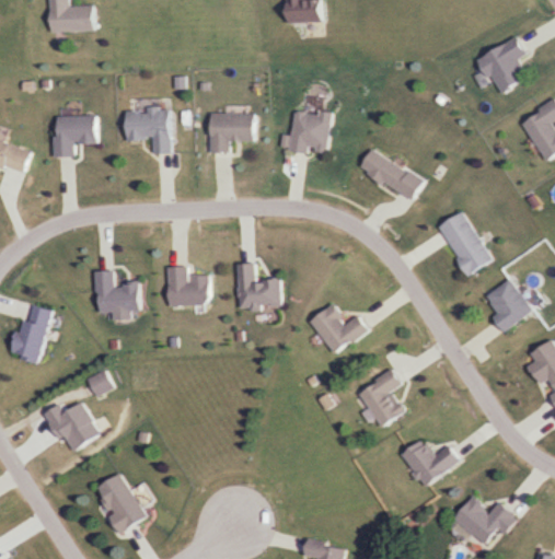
[(47,0),(66,0),(67,9),(89,7),(91,28),(50,31),(47,0)]
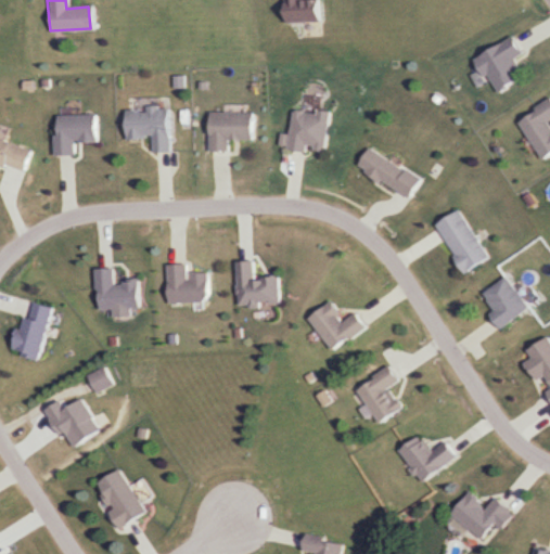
[(281,0),(297,0),(298,1),(316,0),(317,18),(282,21),(281,0)]
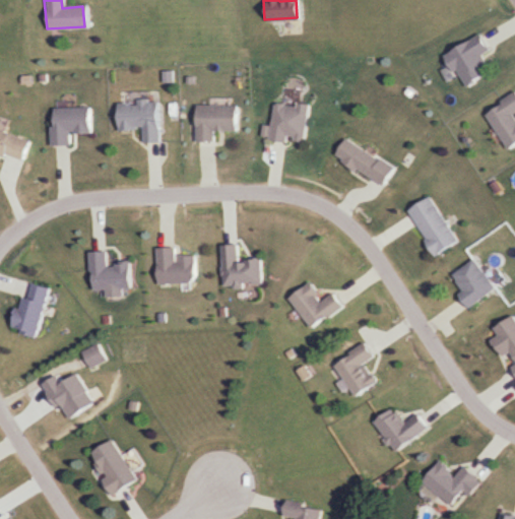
[(463,85),(446,54),(476,37),(486,52),(474,58),(484,74),(463,85)]
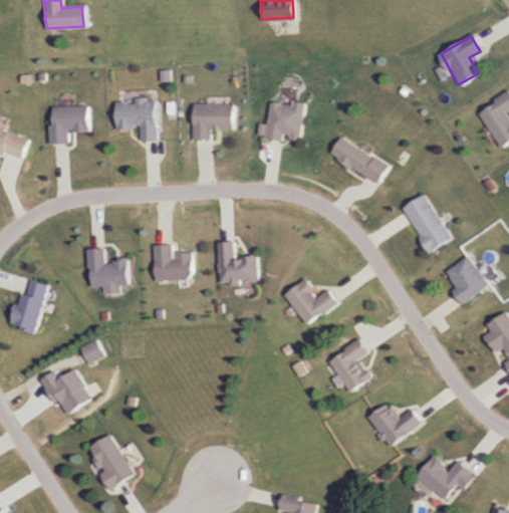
[(508,118),(508,136),(497,144),(478,111),(508,93),(508,94),(508,113),(507,115),(508,118)]
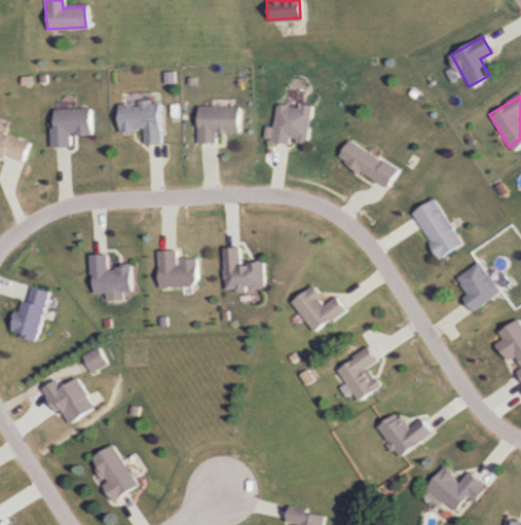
[(278,103),(273,143),(308,147),(313,108),(278,103)]
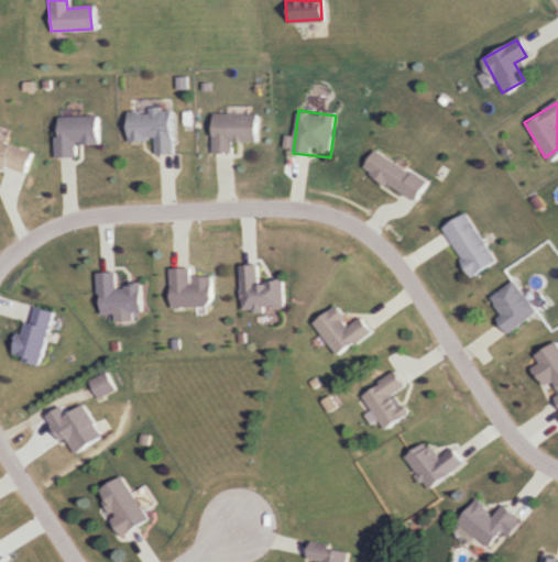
[(126,113),(170,114),(168,152),(150,152),(151,138),(126,138),(126,113)]
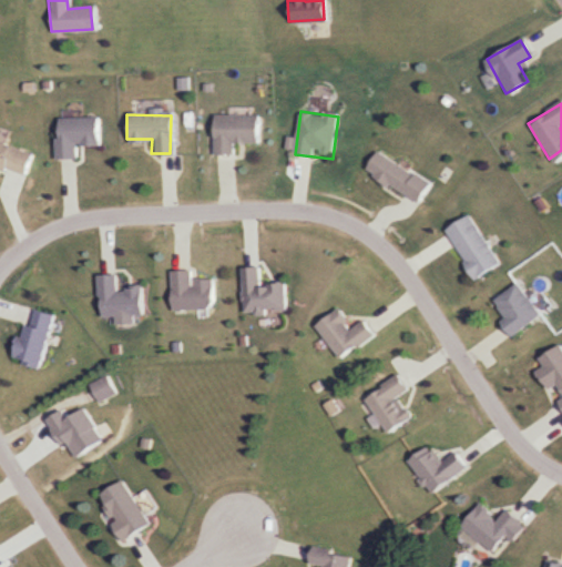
[(213,115),(255,117),(255,142),(235,141),(235,151),(212,151),(213,115)]
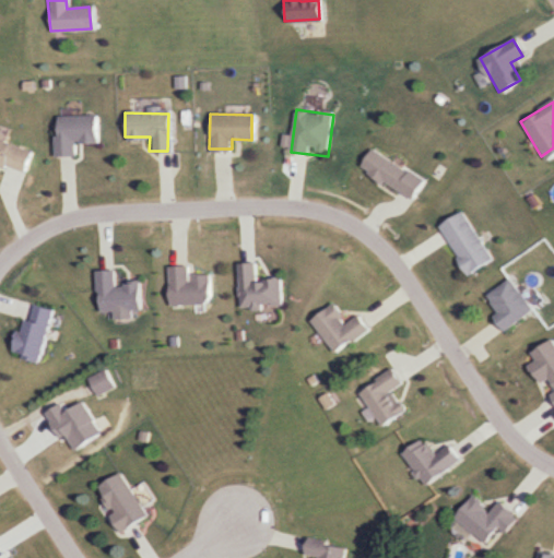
[(56,117),(93,118),(93,143),(70,143),(70,155),(55,154),(56,117)]
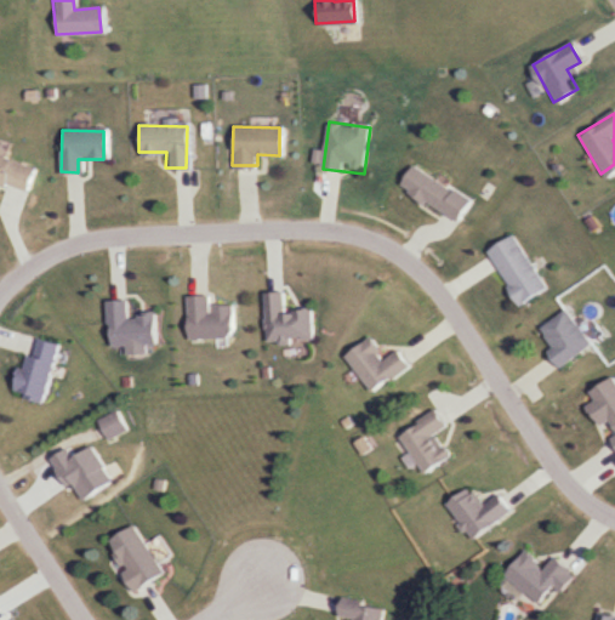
[(0,158),(30,170),(22,189),(1,182),(0,186),(0,158)]
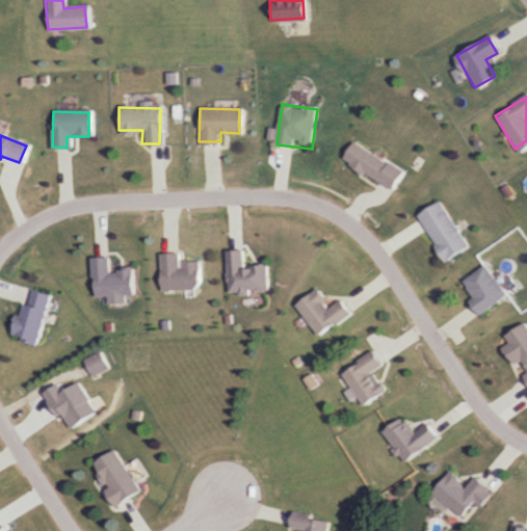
[(343,162),(395,192),(405,174),(353,143),(343,162)]
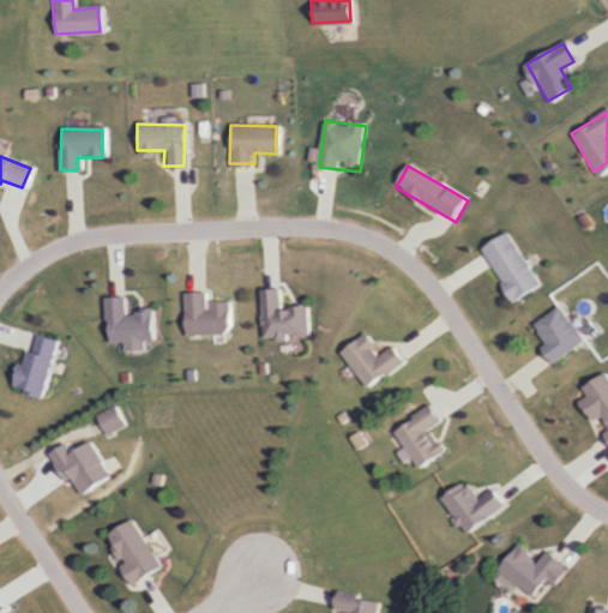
[(506,235),(536,286),(510,301),(480,251),(506,235)]
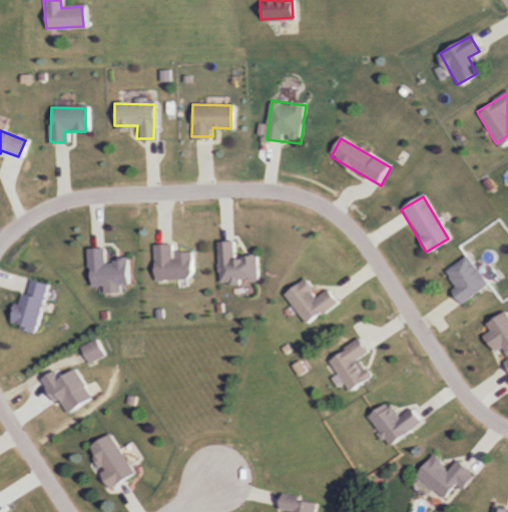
[(254,281),(217,282),(216,241),(230,241),(230,259),(241,259),(241,257),(254,257),(254,281)]
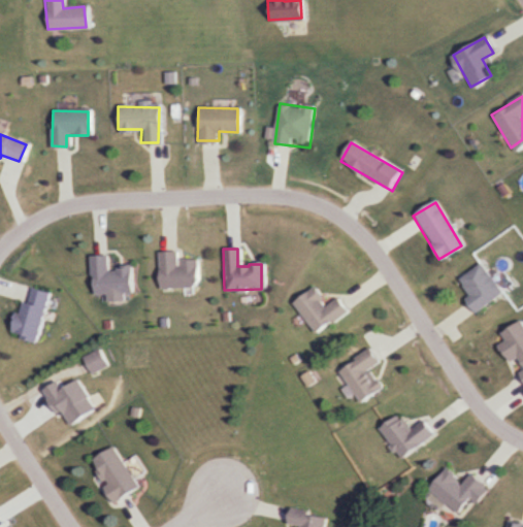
[(196,260),(196,288),(158,289),(157,253),(175,253),(176,261),(196,260)]
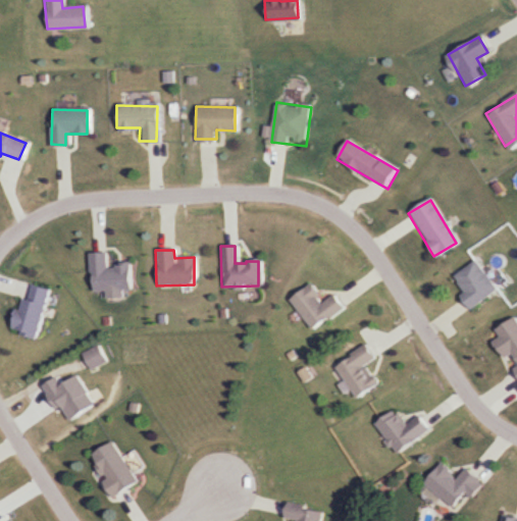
[(127,263),(127,290),(92,291),(91,253),(107,253),(107,264),(127,263)]
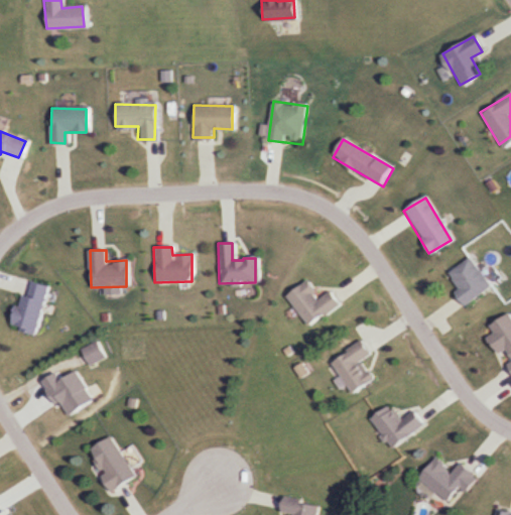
[(467,259),(485,288),(461,303),(455,292),(459,289),(448,270),(467,259)]
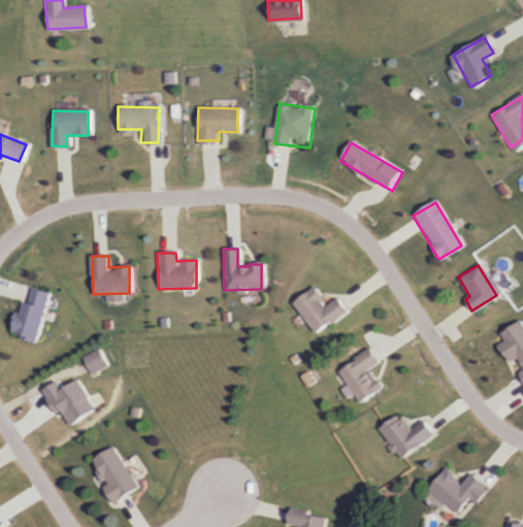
[(33,337),(11,332),(24,286),(45,292),(33,337)]
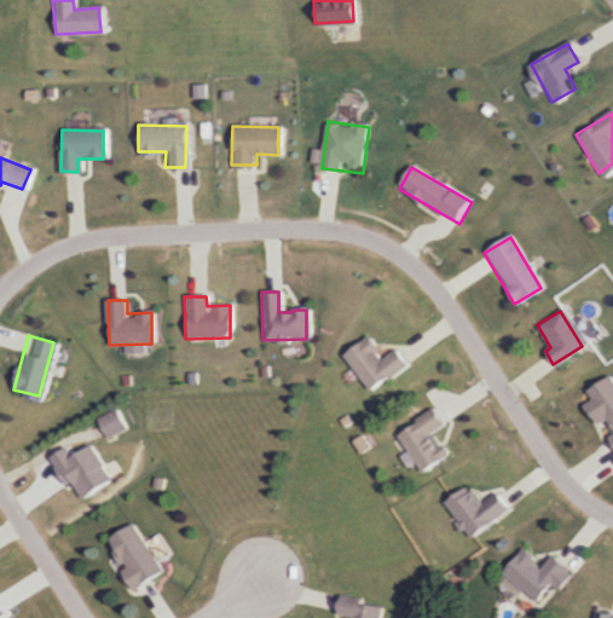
[(342,357),(365,339),(381,359),(393,350),(404,364),(369,392),(342,357)]
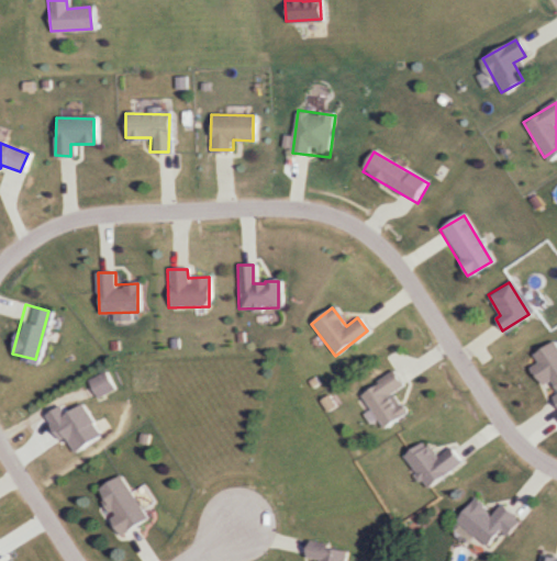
[(355,394),(392,372),(401,388),(391,394),(402,414),(377,429),(355,394)]
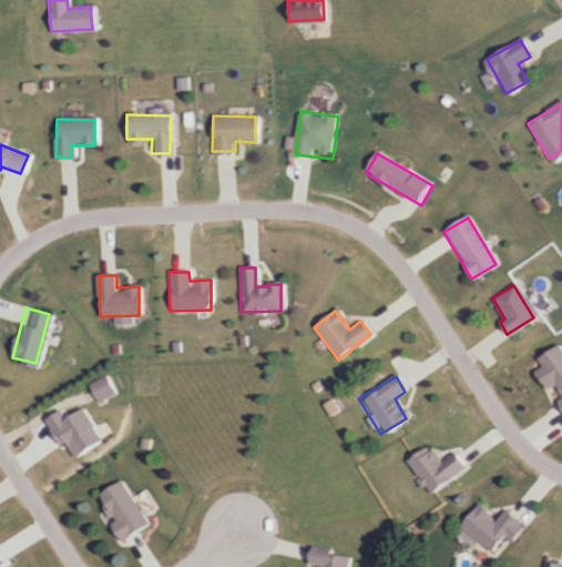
[(88,386),(95,405),(115,395),(108,377),(88,386)]
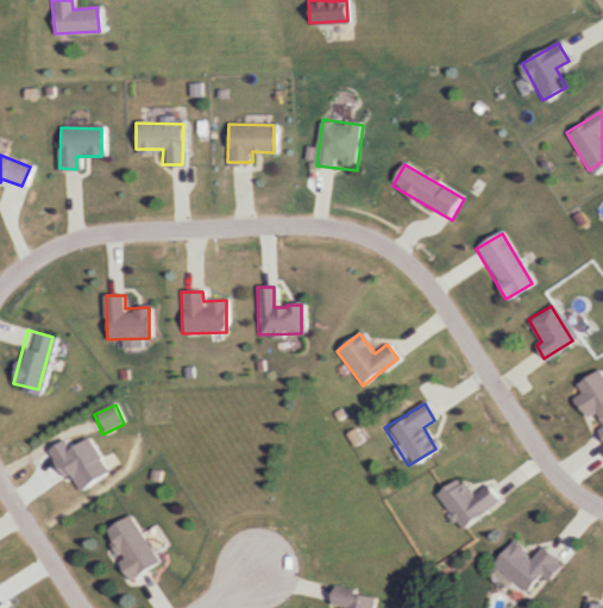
[(151,468),(162,470),(159,482),(149,480),(151,468)]
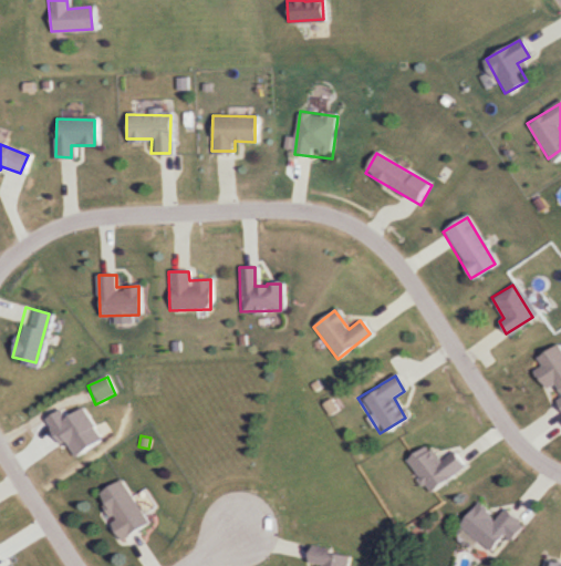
[(403,462),(426,442),(439,459),(448,451),(460,464),(427,492),(403,462)]
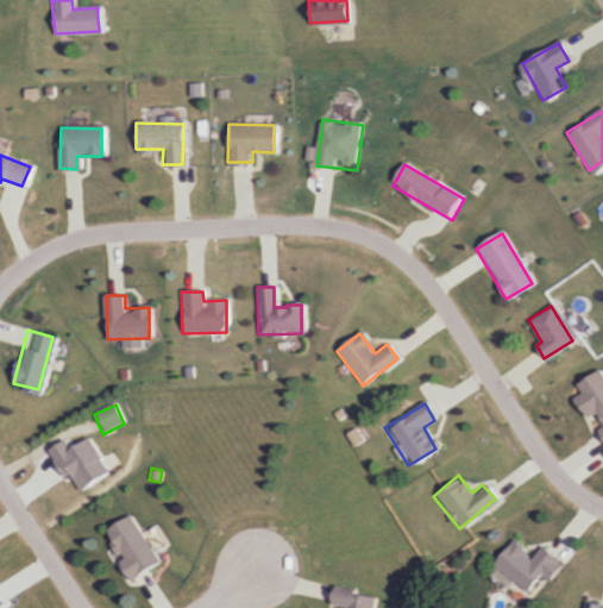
[(126,516),(154,559),(126,576),(119,564),(123,561),(105,531),(126,516)]
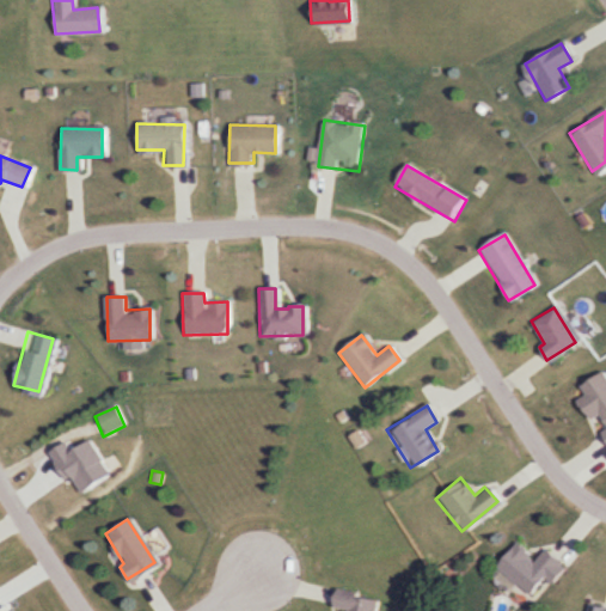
[(496,567),(513,548),(530,563),(542,549),(556,563),(527,596),(496,567)]
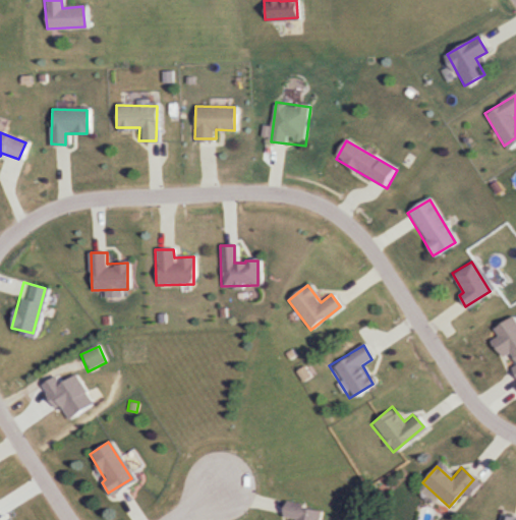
[(287,504),(317,508),(314,519),(285,519),(287,504)]
